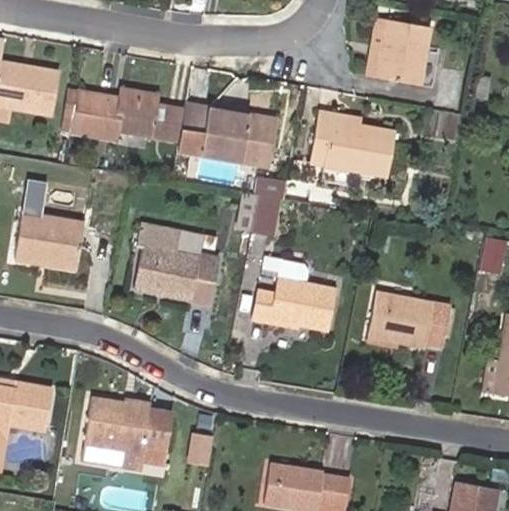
[(374,16),(364,73),(378,75),(388,18),(374,16)]
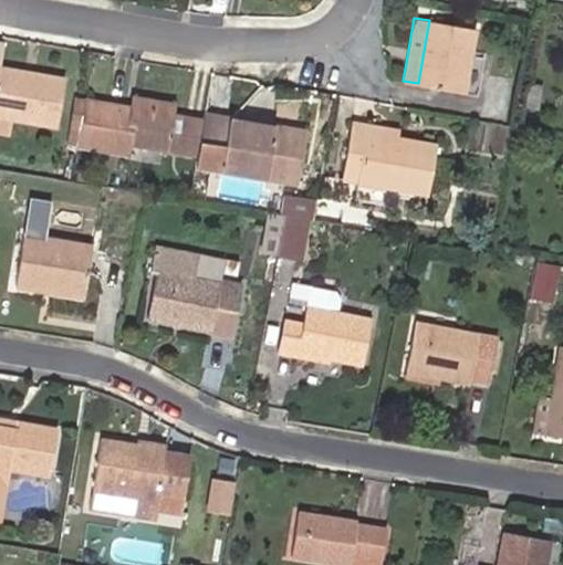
[(473,29),(429,20),(418,83),(464,91),(473,29)]
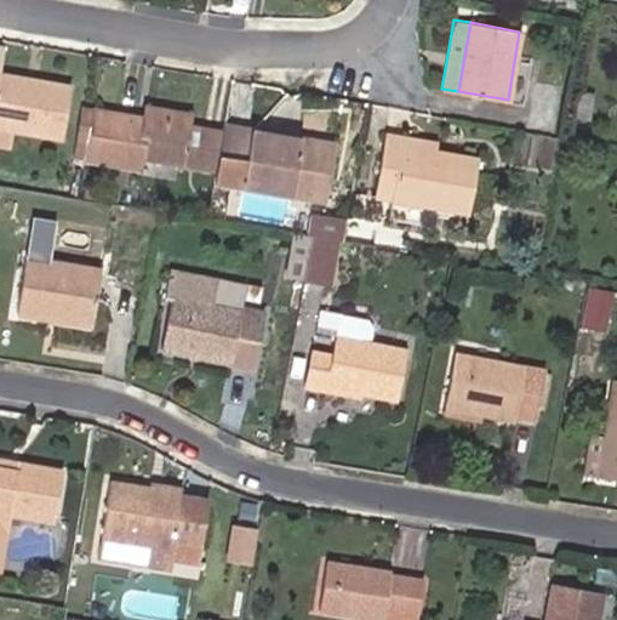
[(0,125),(64,137),(74,85),(0,72),(0,125)]
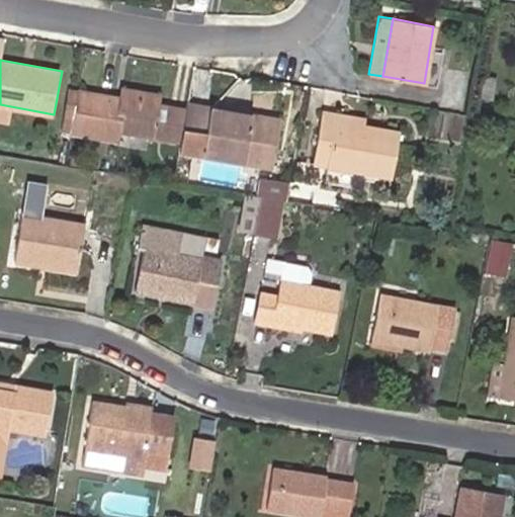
[(162,93),(121,86),(120,94),(160,100),(162,93)]
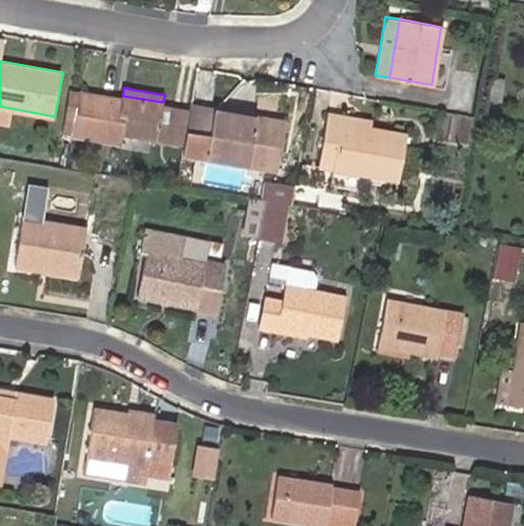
[(67,90),(60,131),(73,133),(80,92),(67,90)]
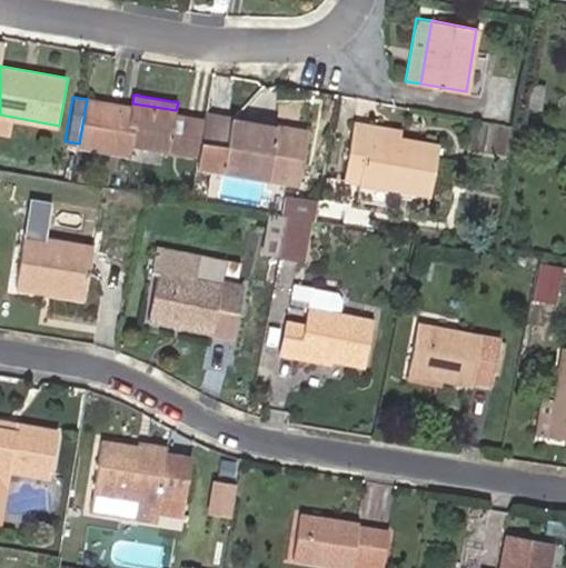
[(117,105),(87,99),(79,143),(131,152),(133,142),(170,149),(170,148),(176,115),(176,110),(132,103),(131,107),(130,115),(116,111),(117,105)]
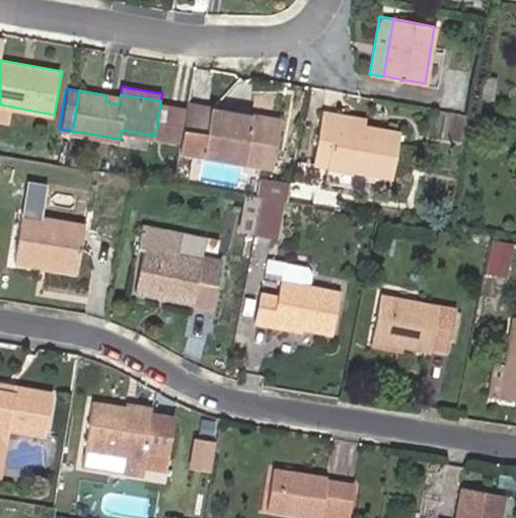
[(120,97),(106,95),(105,101),(119,104),(120,97)]
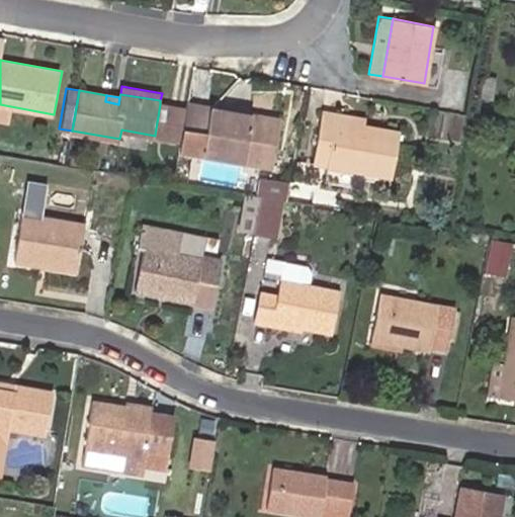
[(279,119),(187,103),(187,108),(182,139),(180,149),(271,165),(279,119)]
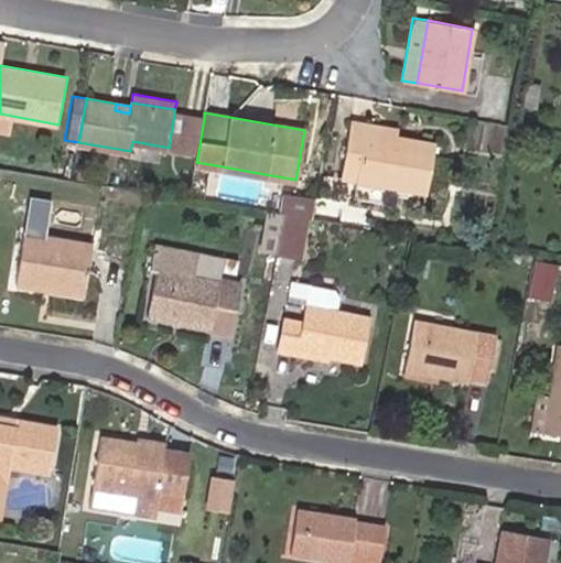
[(187,116),(174,114),(169,147),(182,149),(187,116)]
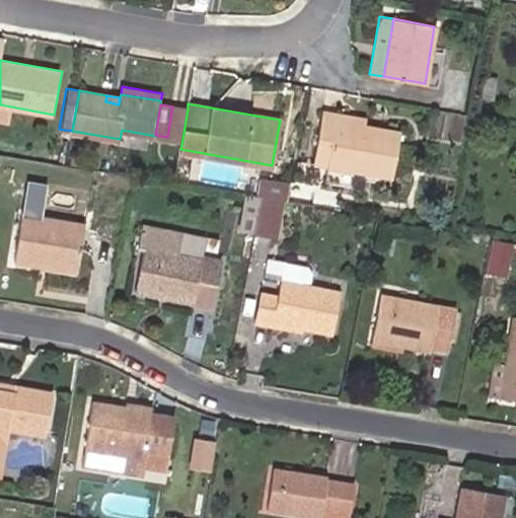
[(172,106),(167,137),(182,139),(188,108),(172,106)]
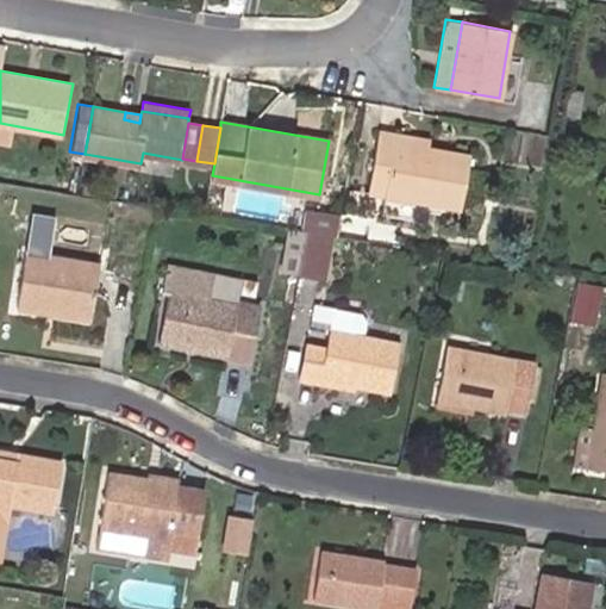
[(460,206),(469,155),(429,148),(400,142),(401,134),(379,130),(369,190),(460,206)]
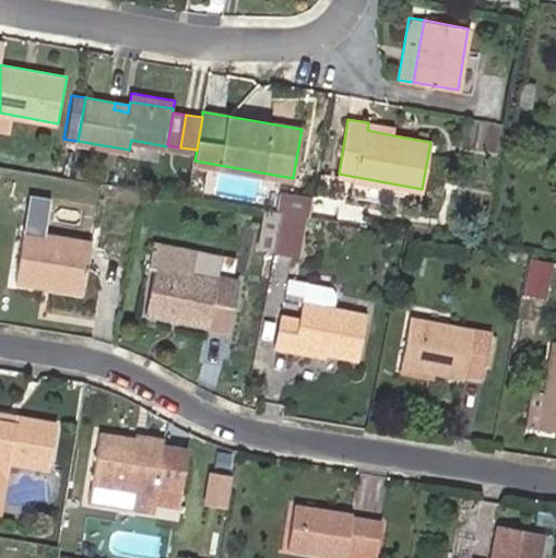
[(393,135),(394,128),(368,122),(367,130),(393,135)]
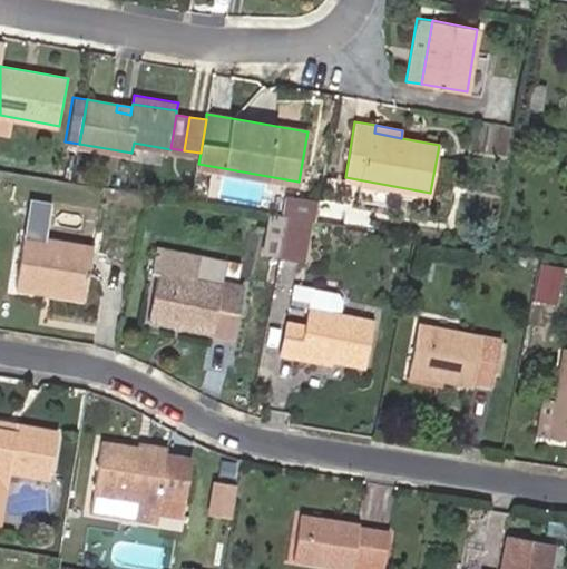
[(271,202),(274,182),(233,174),(230,194),(271,202)]
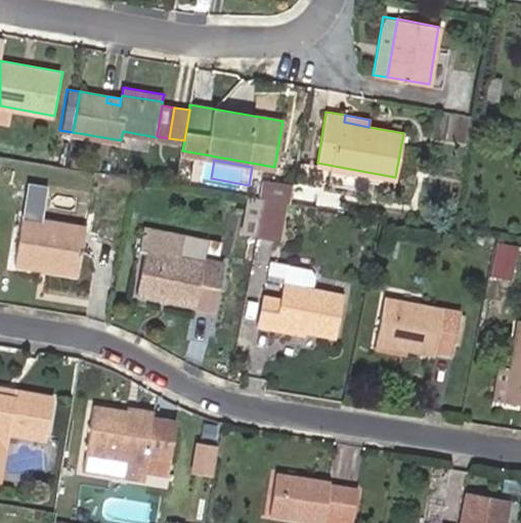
[(265,198),(262,211),(258,234),(277,238),(285,201),(265,198)]
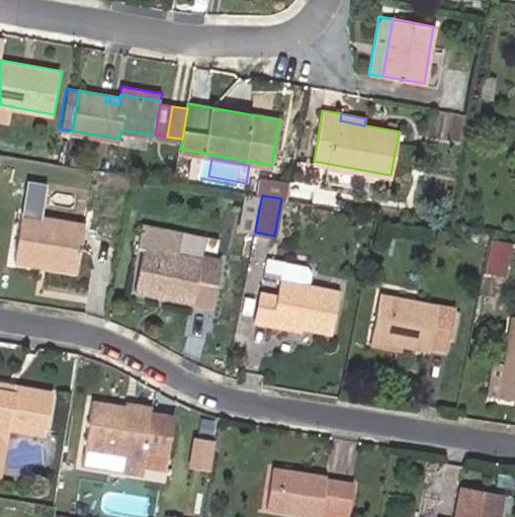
[(78,271),(86,224),(24,213),(17,260),(78,271)]
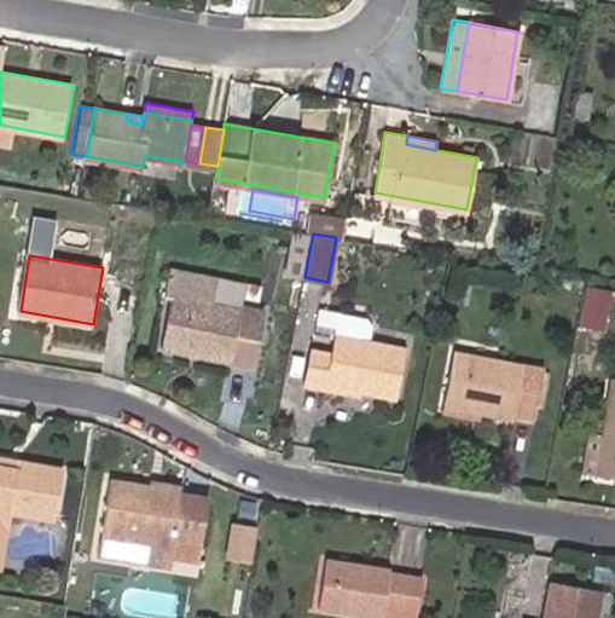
[(610,330),(614,312),(614,289),(596,284),(586,324),(610,330)]
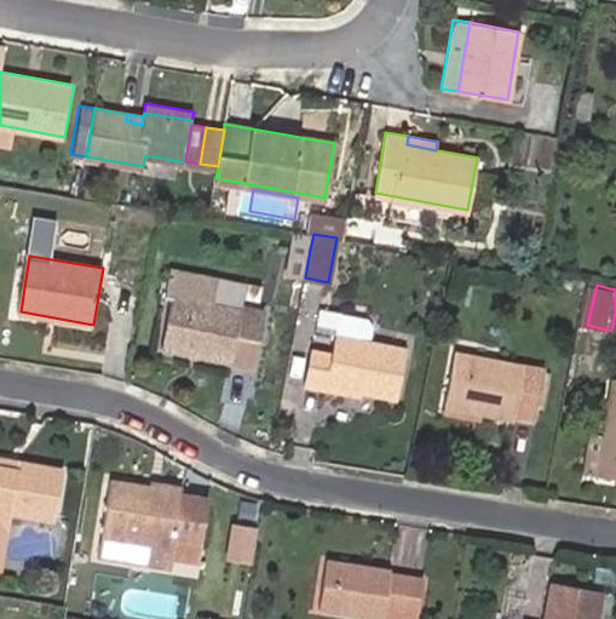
[(255,366),(266,313),(174,294),(163,348),(255,366)]
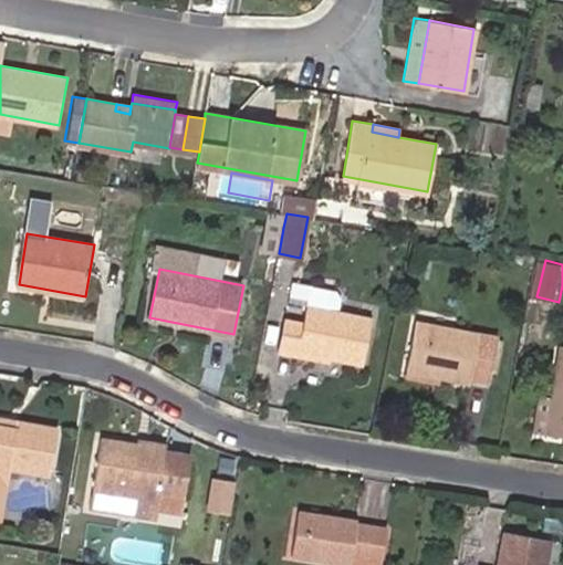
[(280,346),(365,364),(374,317),(339,310),(342,292),(340,289),(294,280),(291,294),(309,297),(304,321),(287,317),(280,346)]
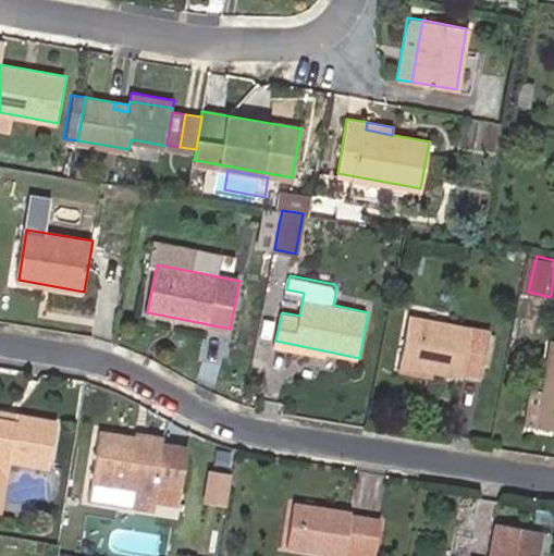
[(492,332),(410,318),(403,363),(436,370),(464,375),(465,370),(484,374),(492,332)]
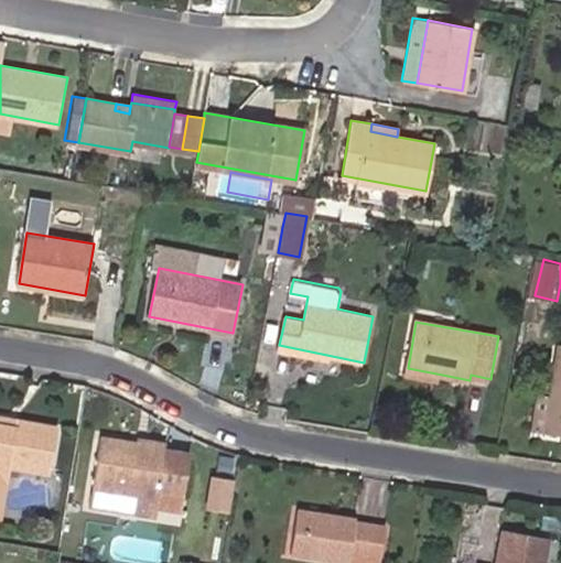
[(560,357),(552,402),(547,432),(560,434),(560,357)]
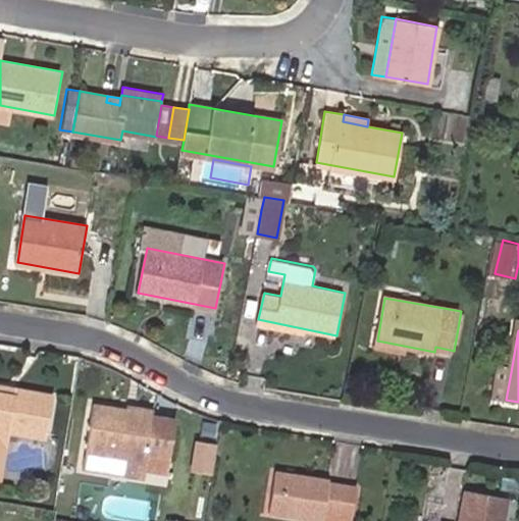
[(375,350),(407,355),(409,347),(377,341),(375,350)]
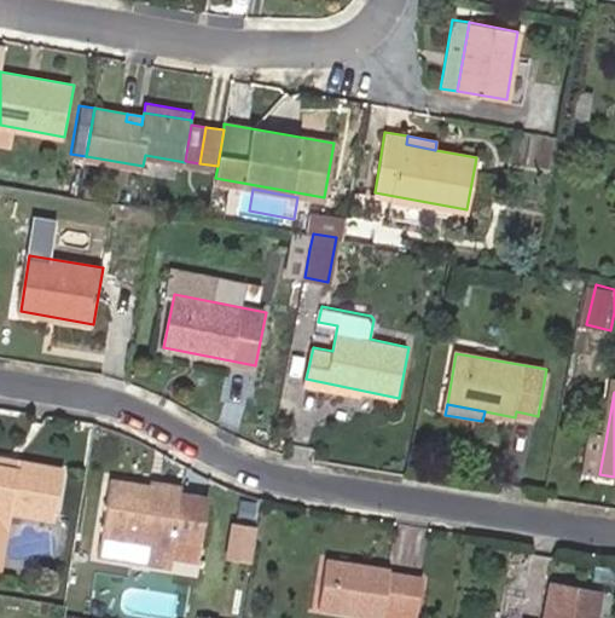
[(591,440),(585,472),(599,474),(605,442),(591,440)]
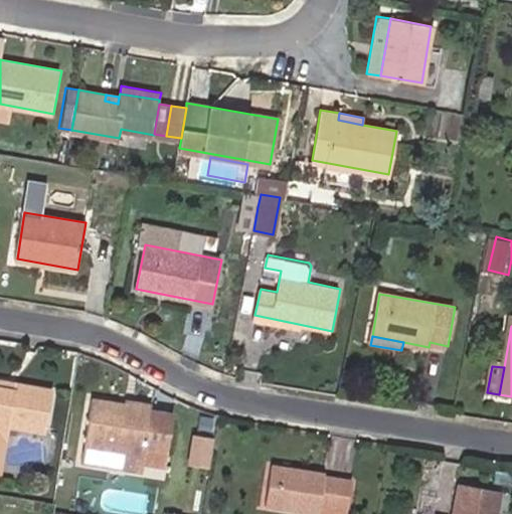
[(0,378),(0,387),(15,390),(17,382),(0,378)]
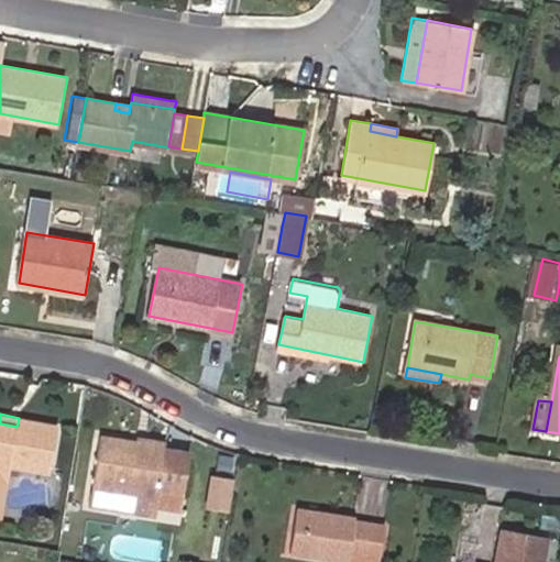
[(17,427),(0,423),(0,465),(9,467),(10,463),(51,471),(59,425),(19,418),(17,427)]
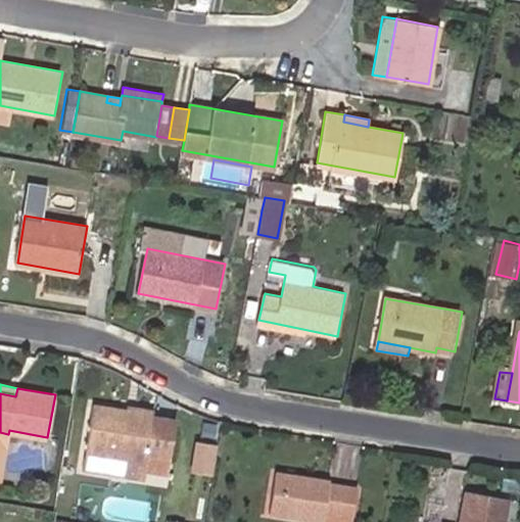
[(168,474),(177,425),(155,421),(156,416),(96,405),(85,468),(145,478),(146,471),(168,474)]
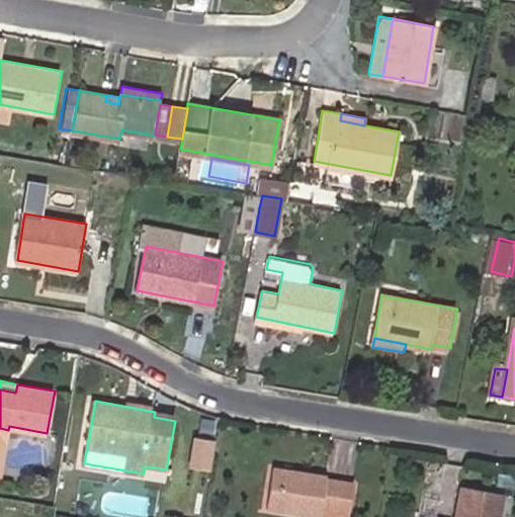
[(195,436),(190,466),(213,469),(219,439),(195,436)]
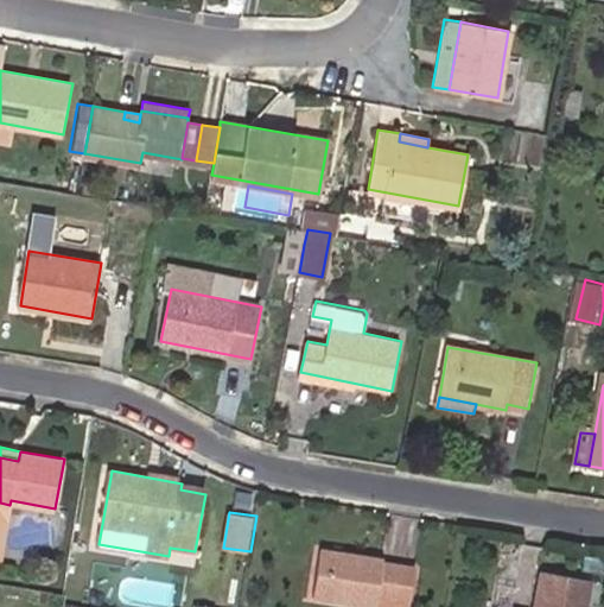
[(323,547),(315,595),(375,606),(376,606),(380,595),(412,602),(419,568),(385,562),(386,558),(323,547)]
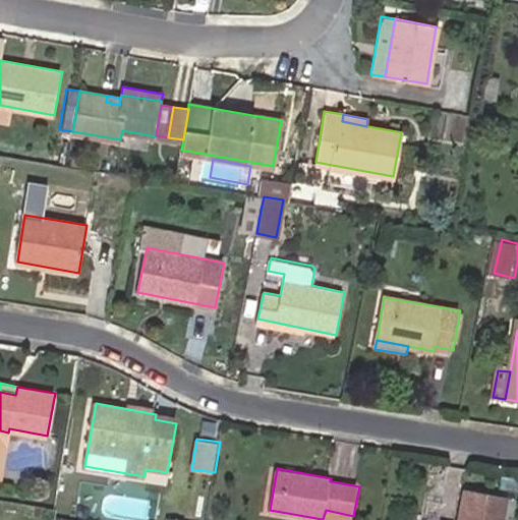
[(502,519),(508,497),(467,487),(461,519),(502,519)]
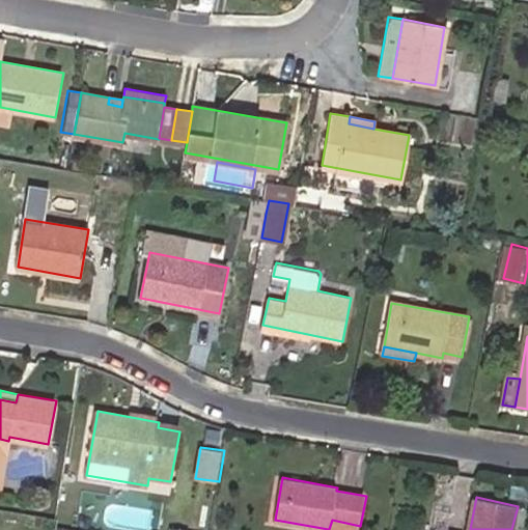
[(359,529),(360,526),(332,520),(329,529),(359,529)]
